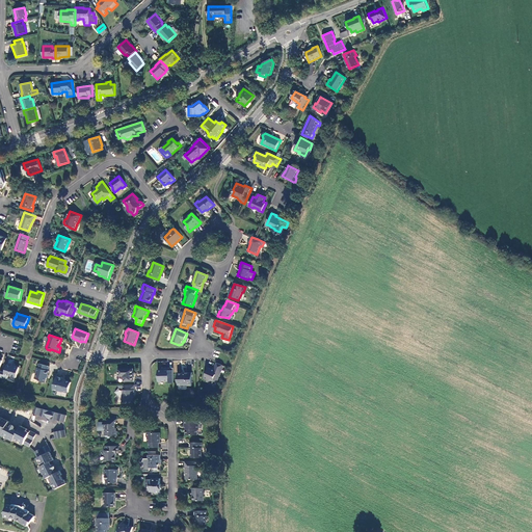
[(49,367),(40,364),(35,378),(40,380),(40,381),(46,382),(47,378),(48,378),(49,371),(49,367)]
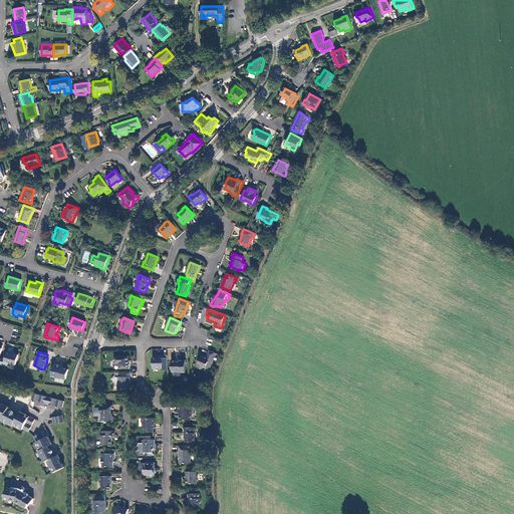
[(210,370),(216,353),(209,351),(206,357),(201,355),(198,365),(201,366),(200,367),(202,370),(205,372),(206,368),(210,370)]
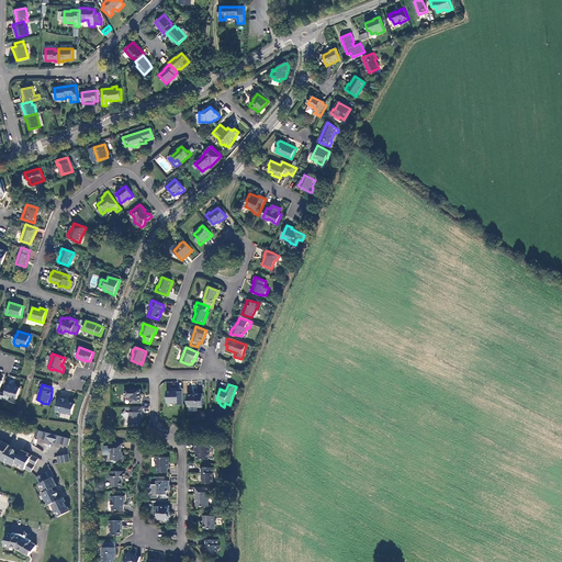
[(18,398),(20,388),(17,386),(15,388),(8,385),(4,395),(18,398)]
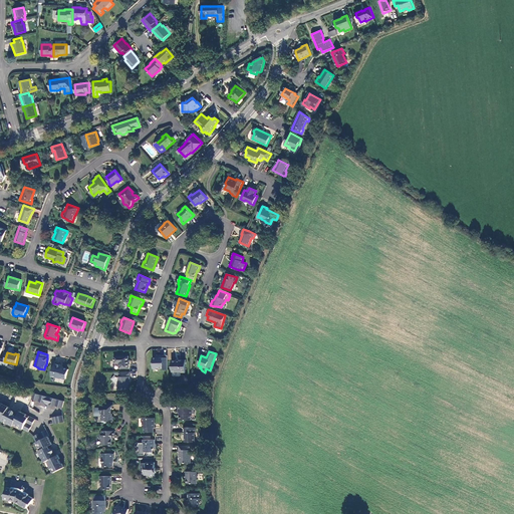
[(168,370),(168,355),(157,355),(157,357),(153,357),(153,368),(164,368),(164,370),(168,370)]
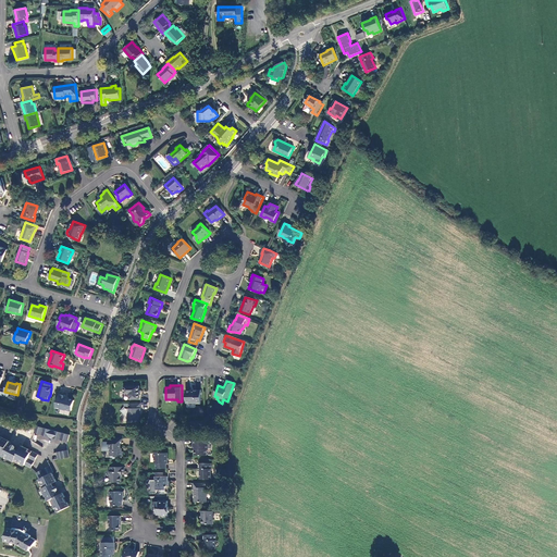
[(139,386),(124,387),(124,399),(139,399),(139,395),(140,395),(140,391),(139,391),(139,386)]
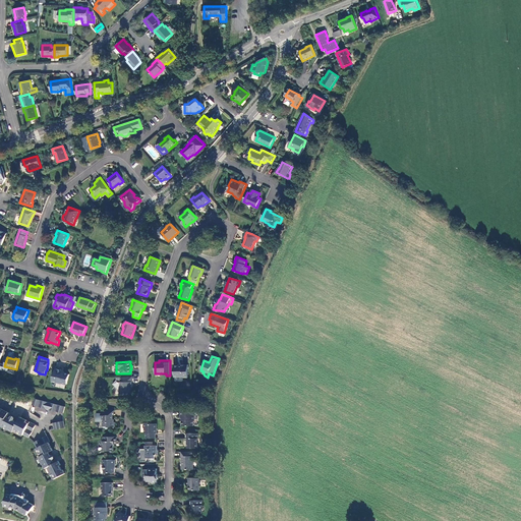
[(188,378),(187,364),(182,365),(174,365),(174,377),(182,377),(182,378),(188,378)]
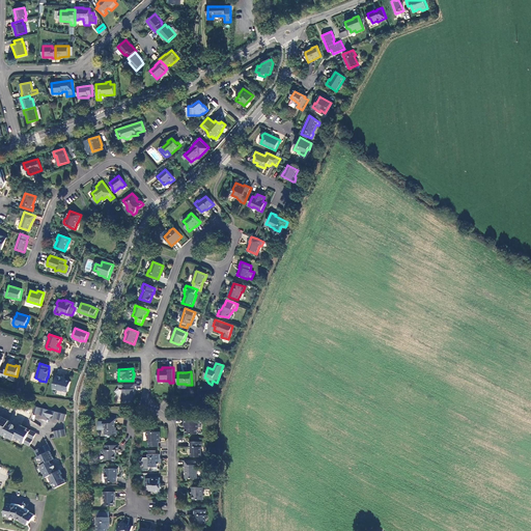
[(56,375),(52,389),(58,391),(58,390),(62,391),(63,391),(67,392),(71,382),(65,381),(65,380),(61,379),(61,378),(56,375)]
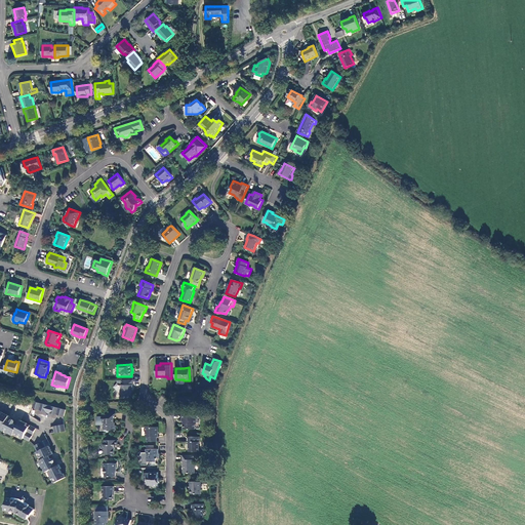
[(133,386),(132,380),(120,380),(121,386),(121,389),(120,390),(120,397),(132,397),(131,390),(132,390),(132,386),(133,386)]
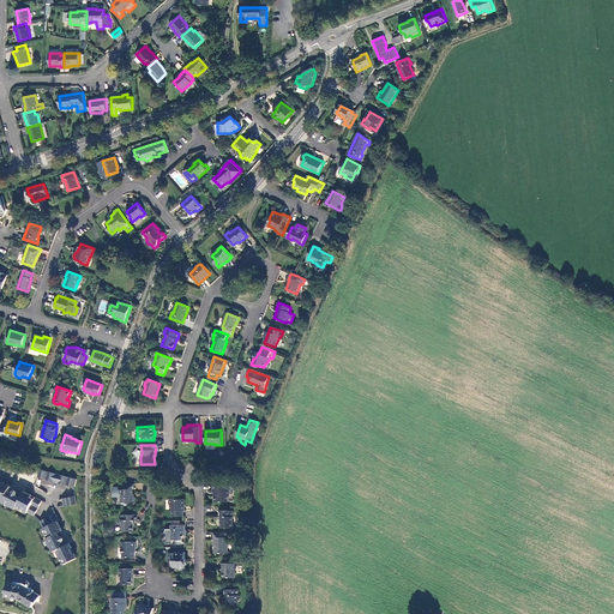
[(77,480),(40,470),(38,477),(74,487),(77,480)]
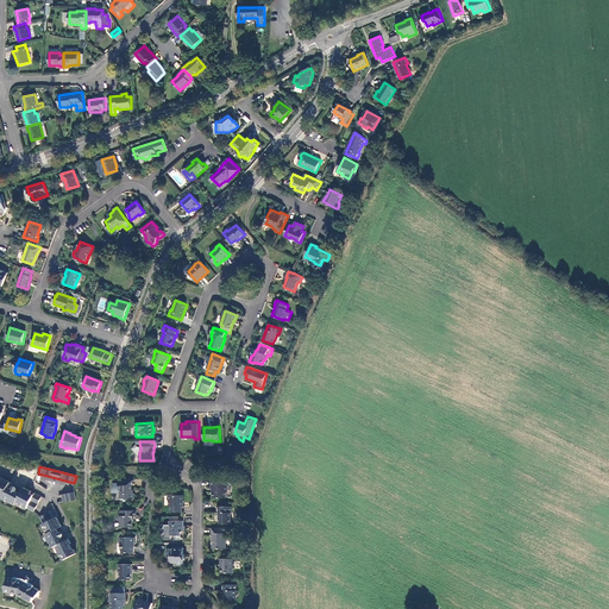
[(7,488),(8,487),(11,483),(1,477),(0,479),(0,493),(4,495),(2,497),(17,504),(17,503),(27,508),(35,512),(42,496),(36,494),(35,495),(31,494),(32,493),(32,491),(31,491),(25,488),(24,488),(20,495),(13,491),(7,488)]
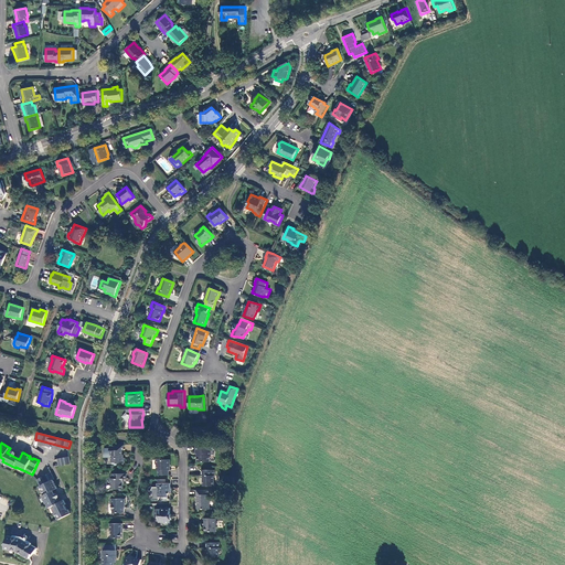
[(124,449),(124,445),(109,445),(109,448),(104,448),(104,457),(110,457),(110,461),(112,462),(116,462),(125,462),(125,457),(124,457),(124,455),(123,455),(123,449),(124,449)]
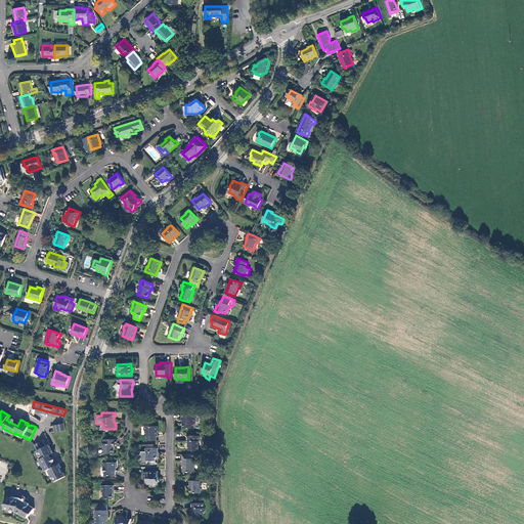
[(195,413),(181,413),(181,419),(183,419),(183,423),(183,428),(194,428),(194,423),(195,423),(195,413)]
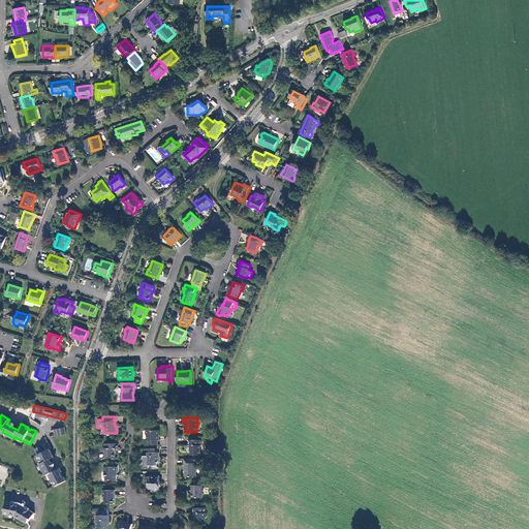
[(56,436),(66,434),(65,428),(55,430),(56,436)]
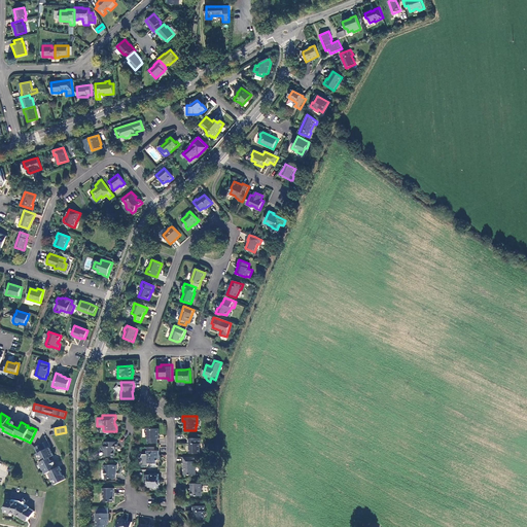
[(159,438),(159,429),(153,429),(152,428),(146,428),(145,429),(145,432),(146,433),(146,437),(147,438),(147,443),(156,443),(157,438),(159,438)]
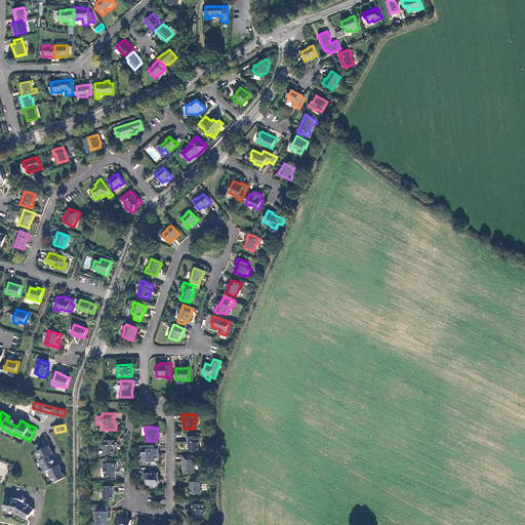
[(199,451),(199,437),(188,437),(188,442),(189,442),(189,451),(199,451)]
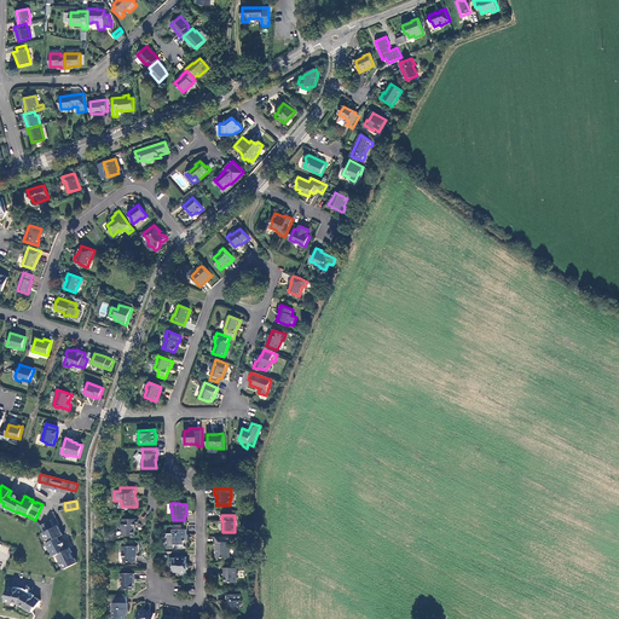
[(57,538),(59,538),(63,536),(58,526),(59,525),(57,518),(41,525),(44,532),(48,542),(47,543),(55,557),(58,555),(64,570),(77,563),(76,559),(74,559),(71,554),(73,553),(71,548),(65,551),(63,551),(61,544),(57,538)]
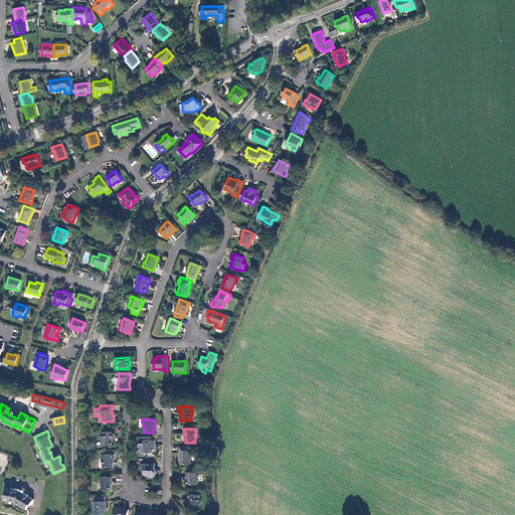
[(116,432),(102,432),(102,436),(101,437),(101,441),(102,442),(102,445),(103,446),(113,446),(113,441),(113,437),(114,437),(116,437),(116,432)]
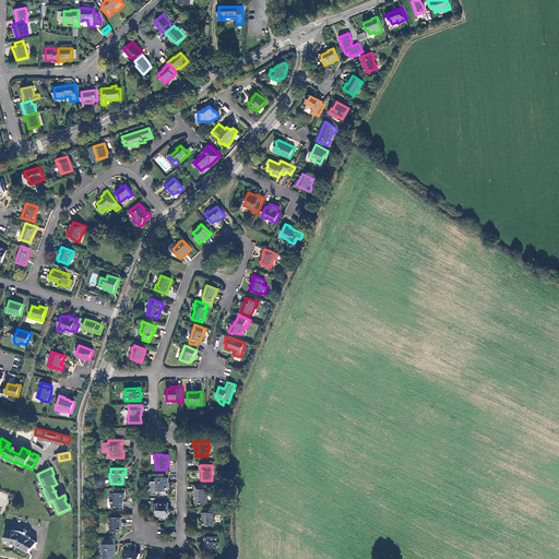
[(169,478),(156,478),(156,483),(152,483),(149,489),(151,490),(151,496),(157,496),(157,492),(162,492),(163,494),(166,494),(166,489),(167,488),(169,488),(169,484),(168,483),(169,478)]
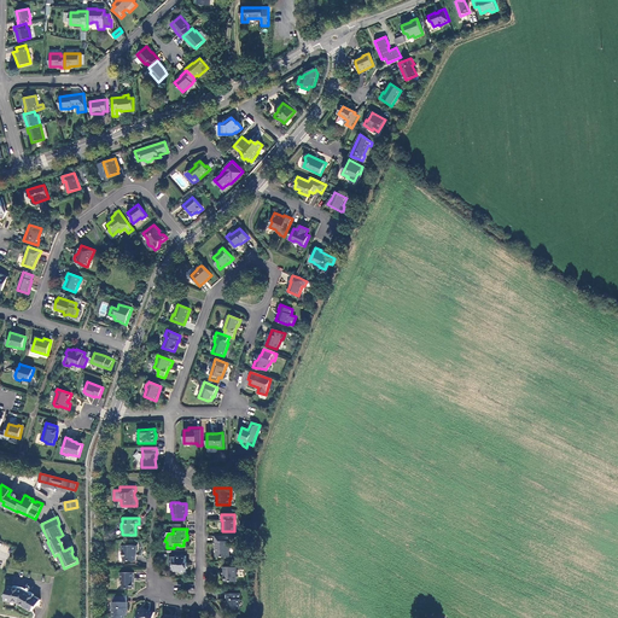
[(228,541),(228,536),(215,536),(215,542),(215,548),(216,548),(216,558),(229,558),(229,541),(228,541)]
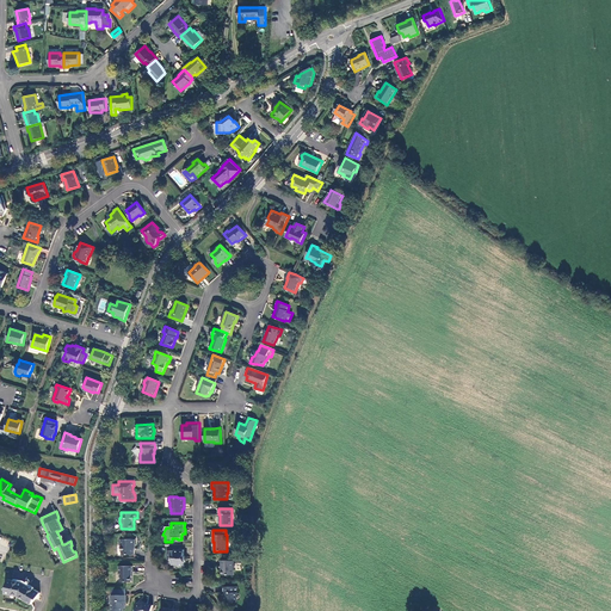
[(135,539),(121,539),(121,545),(122,547),(122,553),(123,555),(135,555),(135,545),(135,539)]
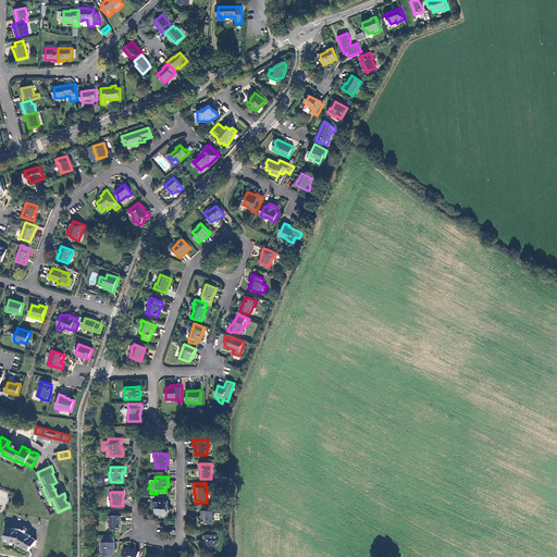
[(159,502),(152,503),(152,510),(157,510),(157,514),(158,515),(162,515),(162,517),(168,517),(169,512),(170,512),(169,507),(168,507),(168,500),(159,500),(159,502)]
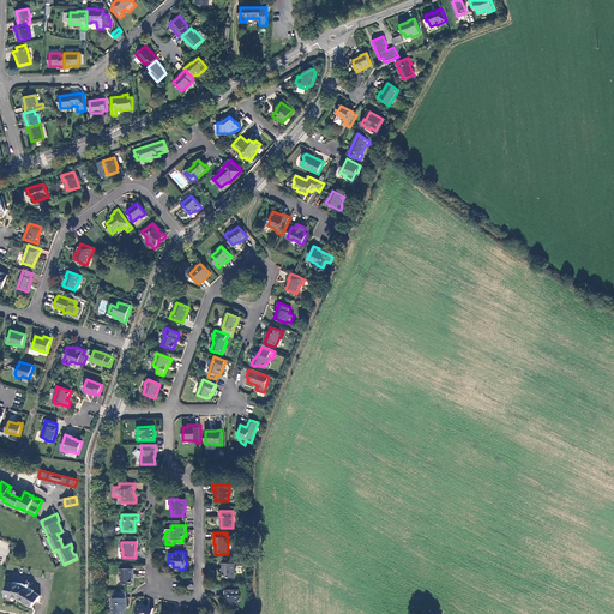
[(235,564),(222,564),(222,570),(220,570),(220,578),(235,578),(235,564)]
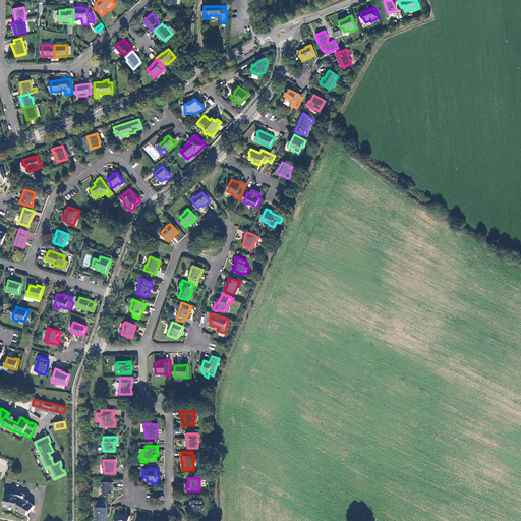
[(113,482),(102,483),(101,488),(102,489),(102,495),(103,497),(112,497),(112,491),(113,491),(113,482)]
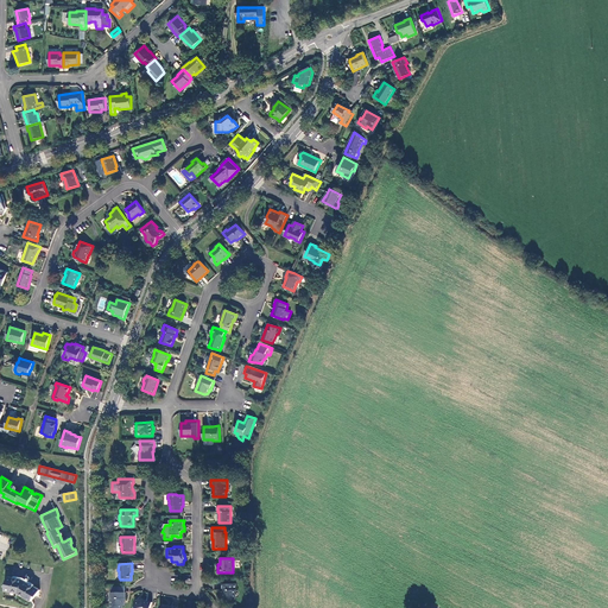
[(19,593),(26,597),(26,599),(32,602),(36,596),(37,597),(40,591),(30,584),(29,583),(29,584),(25,582),(25,581),(24,581),(8,577),(5,591),(12,593),(13,591),(19,593)]
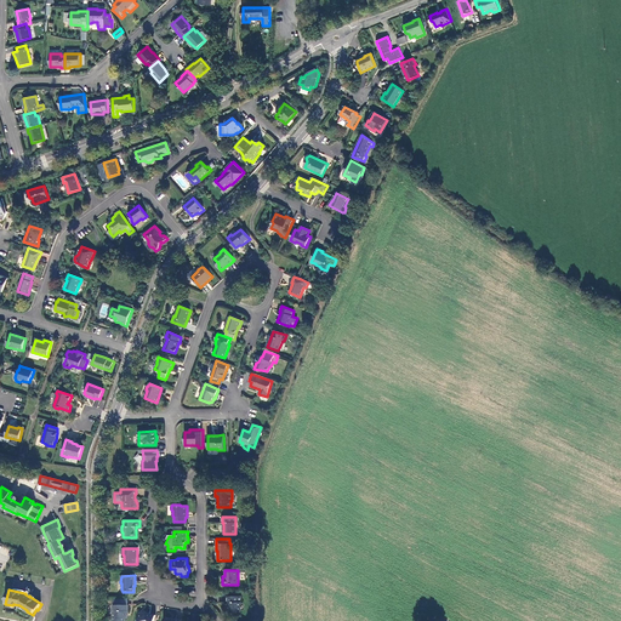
[(240,597),(227,597),(227,603),(228,603),(228,611),(240,613),(240,597)]
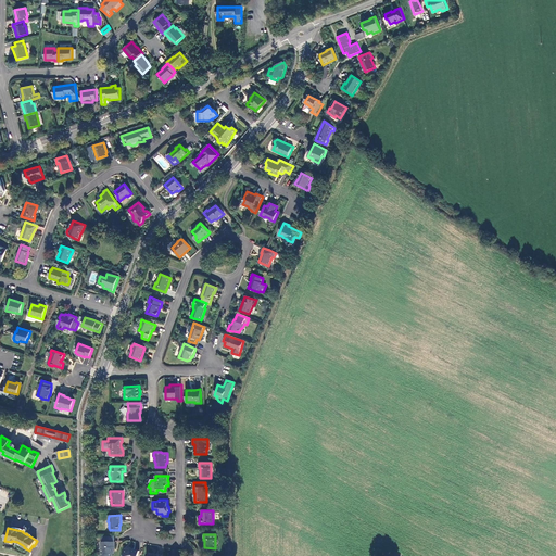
[(114,542),(114,535),(101,535),(101,542),(100,555),(112,555),(112,554),(114,554),(114,550),(115,550),(115,542),(114,542)]
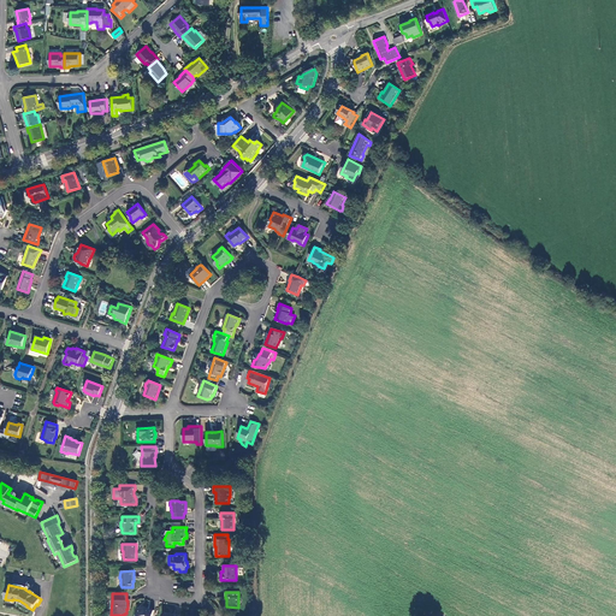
All buildings are outlined.
